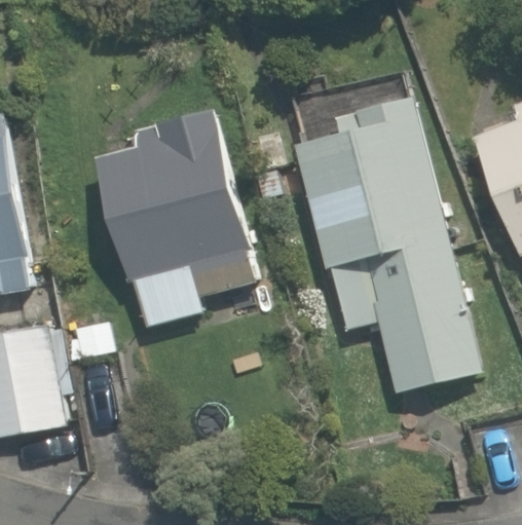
[(403,70),(294,99),(299,120),(288,123),(343,332),(372,324),(393,401),(484,376),(403,70)]
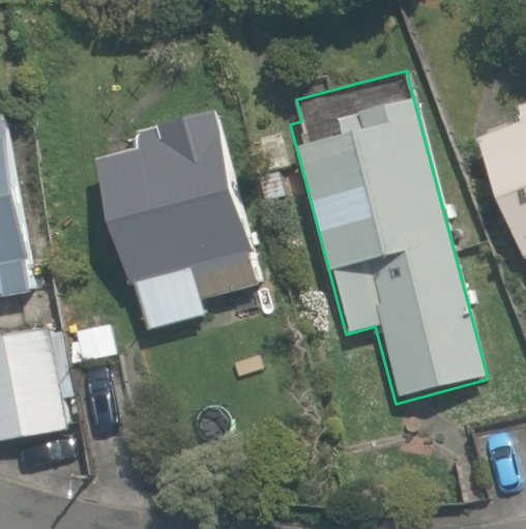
[(510,114),(474,128),(525,258),(525,79),(500,89),(510,114)]
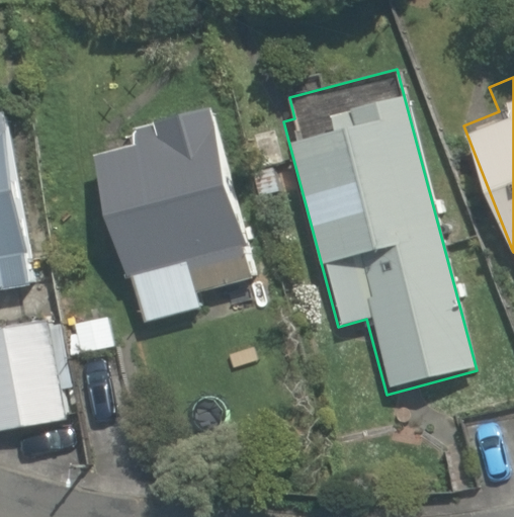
[(85,118),(118,276),(130,273),(141,324),(204,310),(201,294),(251,284),(210,92),(85,118)]
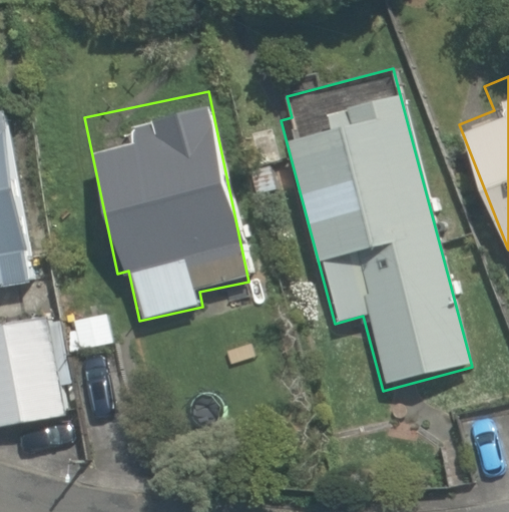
[(0,134),(0,291),(32,287),(13,132),(0,134)]
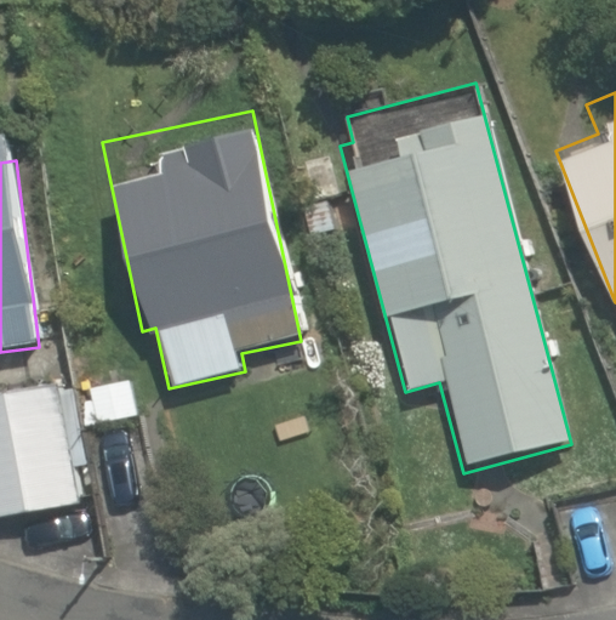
[(0,392),(0,513),(84,502),(67,382),(0,392)]
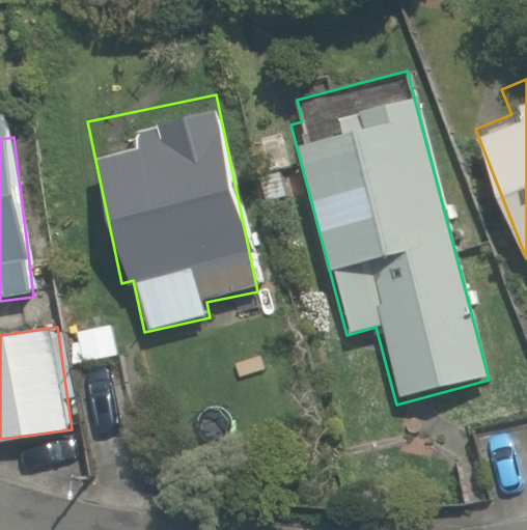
All buildings are outlined.
